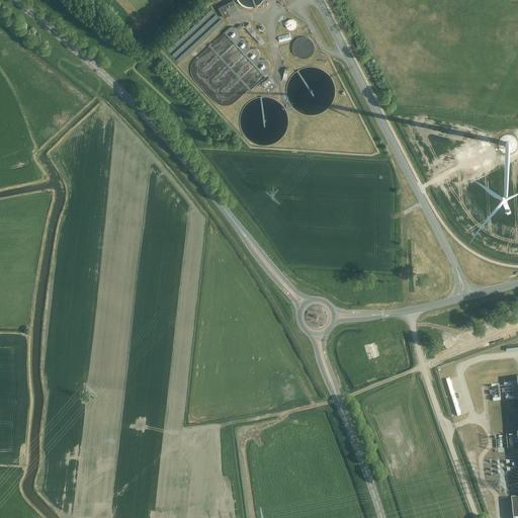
[(235,3),(233,0),(232,0),(219,7),(225,17),(231,14),(230,14),(238,10),(235,3)]
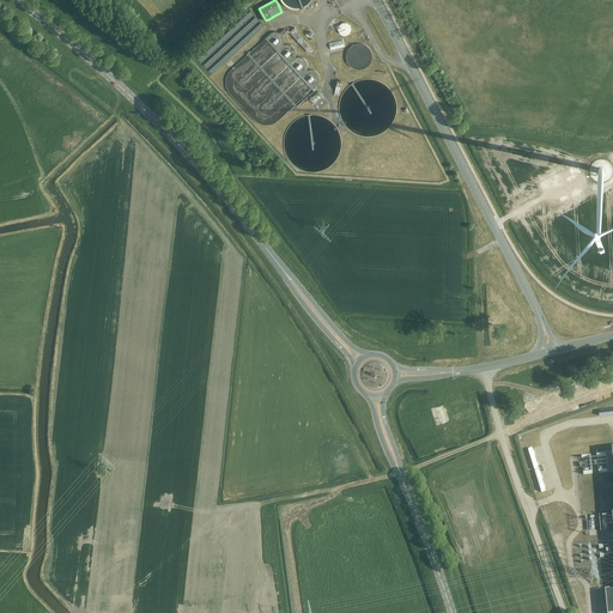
[(353,32),(350,20),(338,25),(343,36),(353,32)]
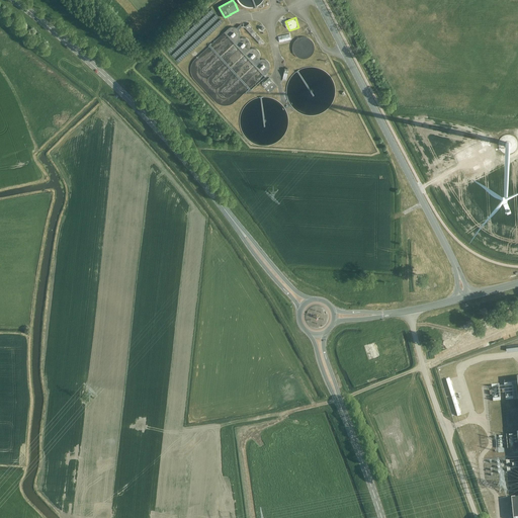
[(245,26),(261,45),(264,41),(252,28),(253,27),(249,23),(245,26)]
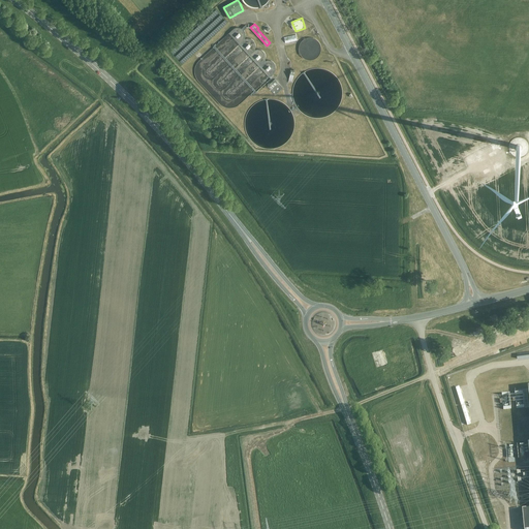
[(244,30),(247,27),(245,25),(242,28),(241,28),(240,27),(239,27),(238,27),(237,27),(236,28),(235,28),(234,28),(229,33),(270,76),(275,72),(275,71),(276,70),(276,69),(276,68),(276,67),(276,66),(276,65),(275,64),(275,63),(274,63),(273,62),(273,61),(272,61),(271,60),(270,60),(269,60),(268,60),(267,60),(266,61),(265,60),(266,60),(266,59),(266,58),(266,57),(266,56),(266,55),(266,54),(265,53),(265,52),(263,52),(263,51),(262,51),(261,50),(260,50),(259,50),(258,50),(257,50),(256,50),(255,50),(255,49),(255,48),(256,47),(256,45),(255,44),(255,43),(255,42),(254,41),(254,40),(253,40),(253,39),(252,39),(251,38),(250,38),(249,38),(248,38),(247,38),(246,38),(245,38),(245,37),(246,36),(246,35),(246,34),(246,33),(245,32),(245,31),(244,30)]
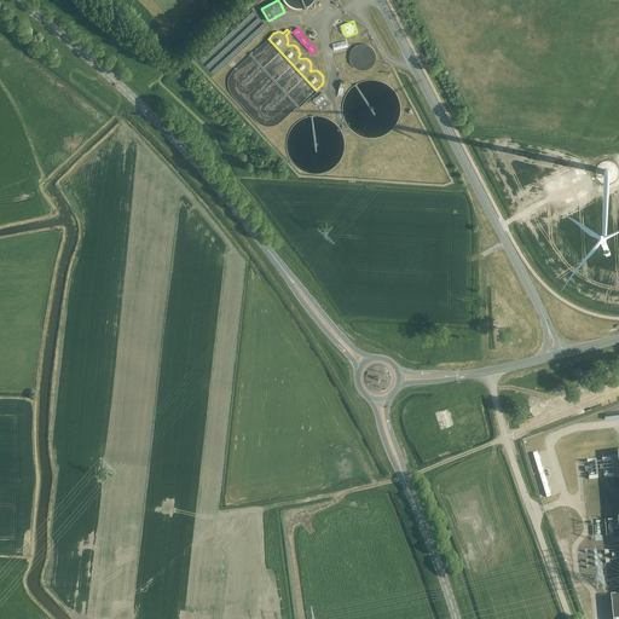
[(347,40),(334,44),(336,50),(350,47),(347,40)]
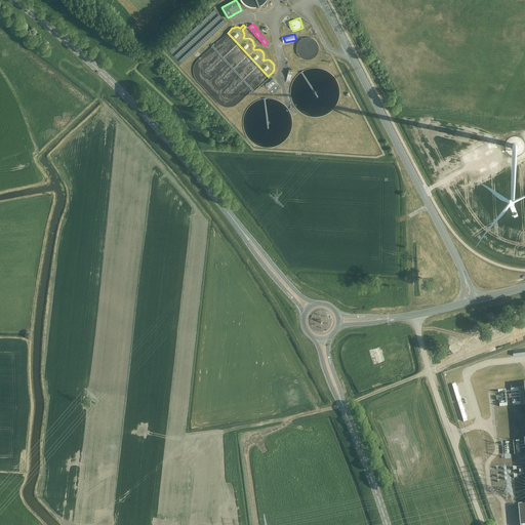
[(281,87),(273,78),(266,85),(274,94),(281,87)]
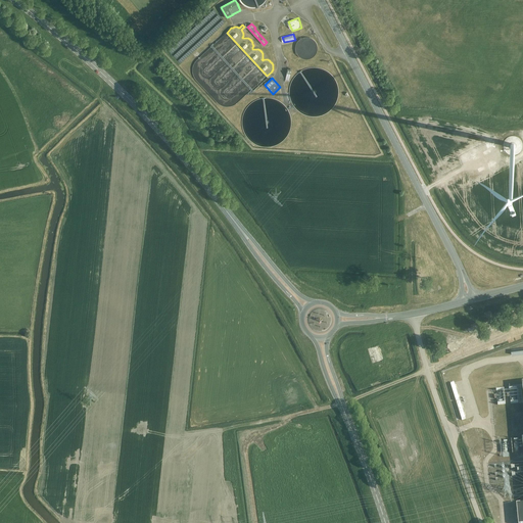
[(374,364),(386,360),(381,345),(369,348),(374,364)]
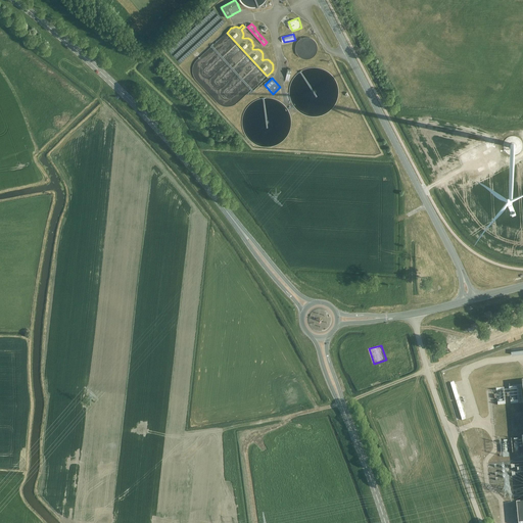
[(454,383),(450,384),(456,401),(460,399),(454,383)]
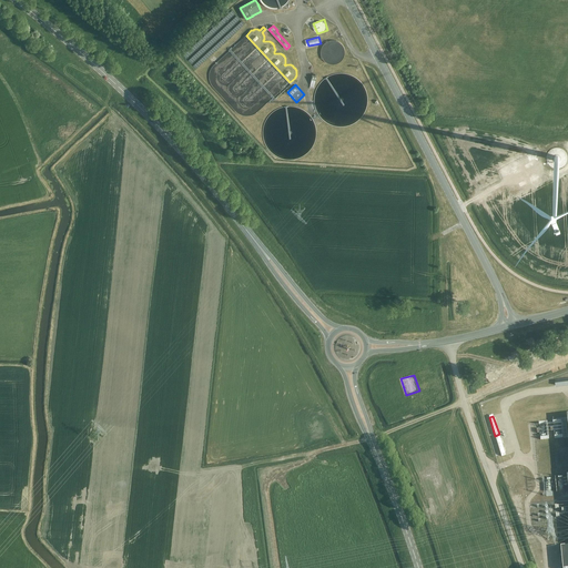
[(499,436),(496,437),(501,456),(505,455),(499,436)]
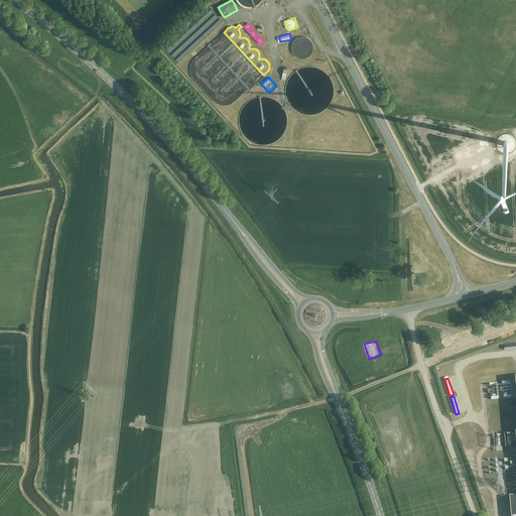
[(471,425),(460,428),(462,434),(472,431),(471,425)]
